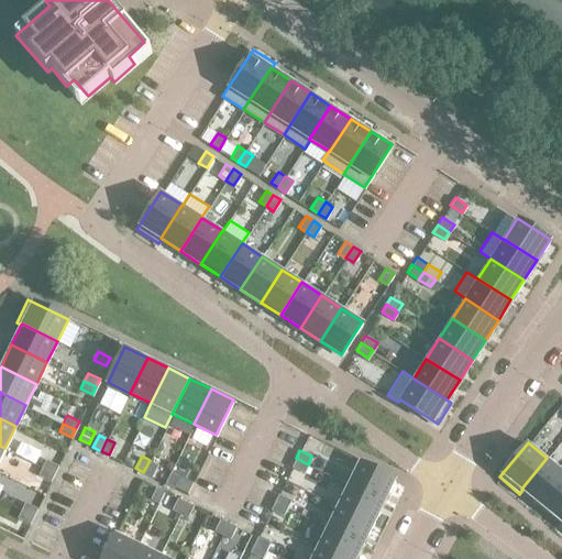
[(58,464),(46,458),(42,466),(54,472),(58,464)]
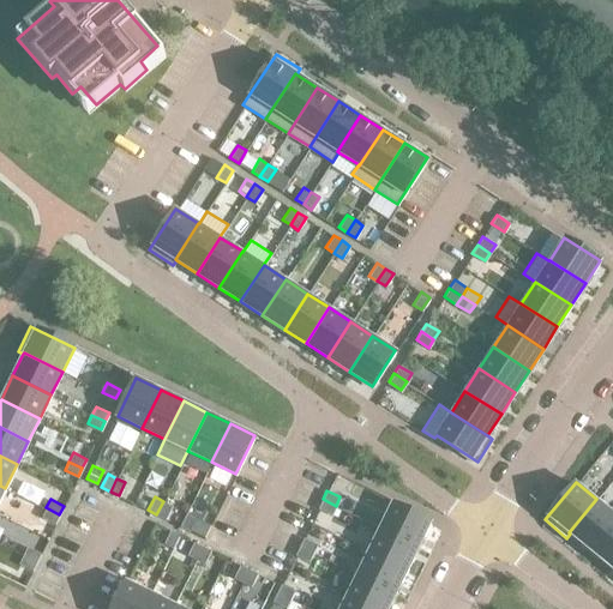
[(331,514),(336,506),(323,499),(318,507),(331,514)]
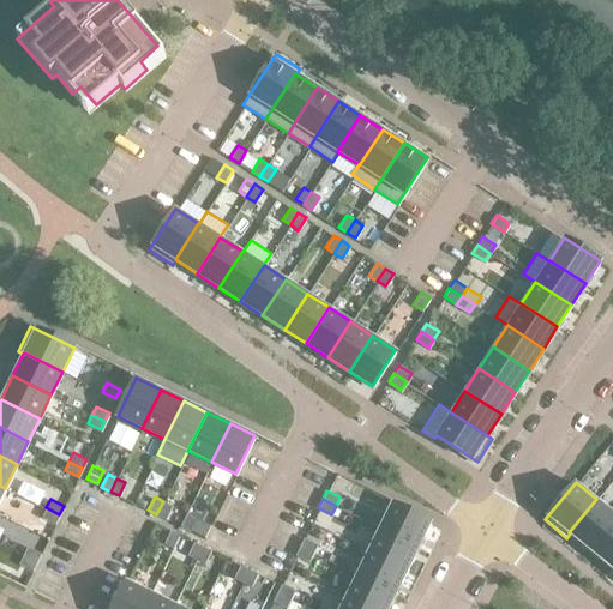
[(612,512),(596,499),(569,532),(570,534),(589,549),(612,519),(612,512)]
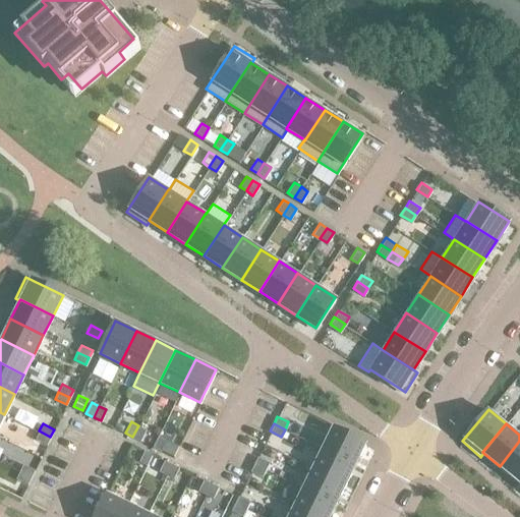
[(146,428),(138,425),(132,437),(140,441),(146,428)]
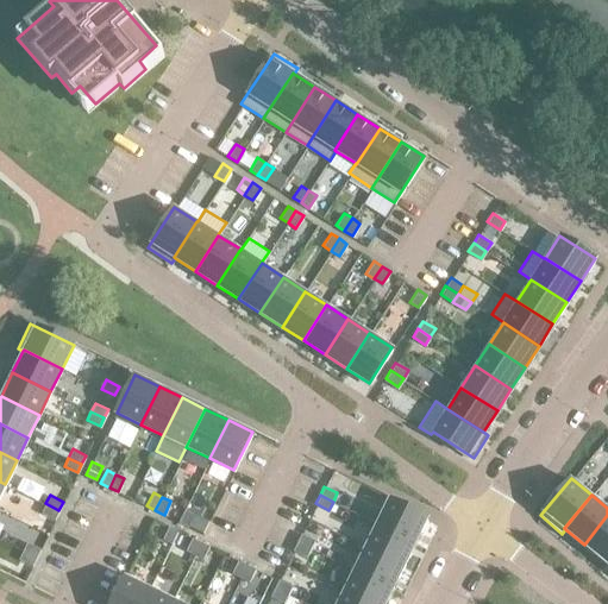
[(427,517),(388,498),(376,523),(415,541),(427,517)]
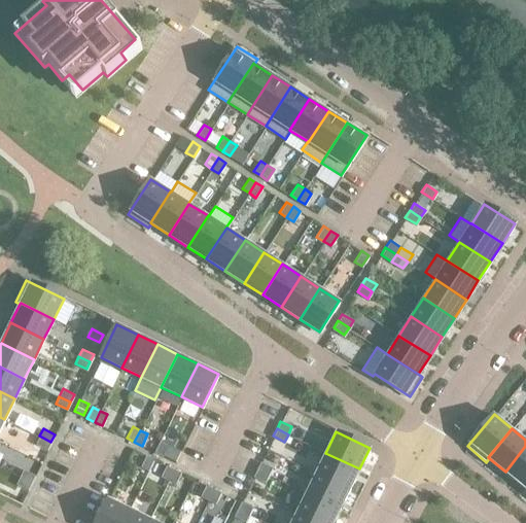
[(47,449),(50,442),(39,436),(36,444),(47,449)]
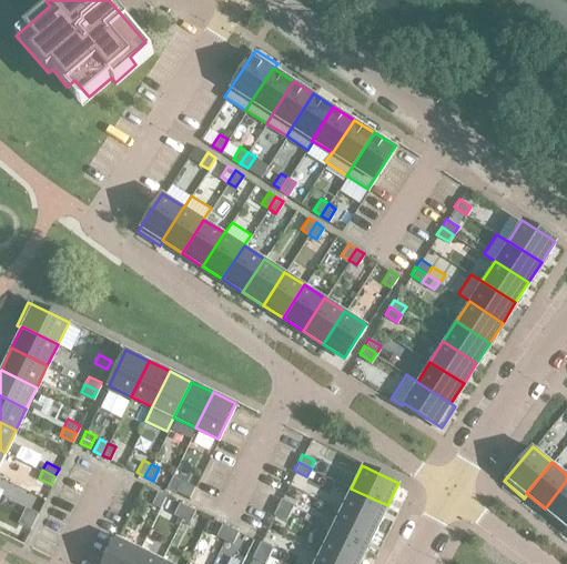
[(174,491),(181,479),(172,474),(166,486),(174,491)]
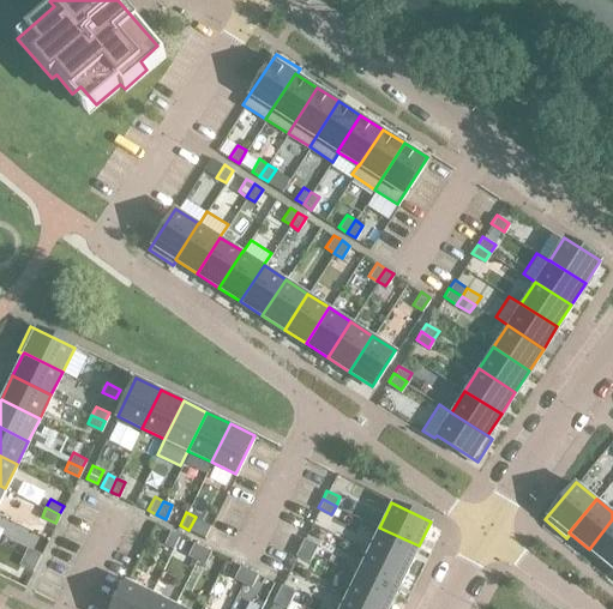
[(612,519),(589,549),(610,566),(612,560),(612,519)]
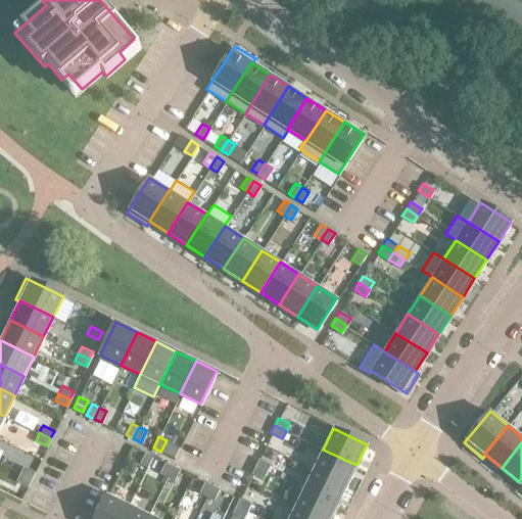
[(346,485),(357,465),(323,450),(314,469),(346,485)]
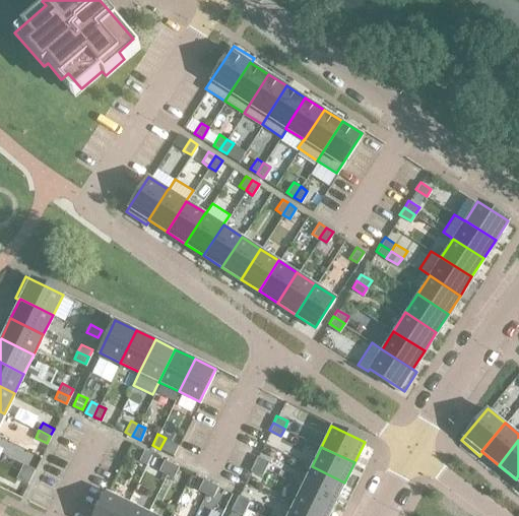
[(146,463),(151,452),(144,449),(138,460),(146,463)]
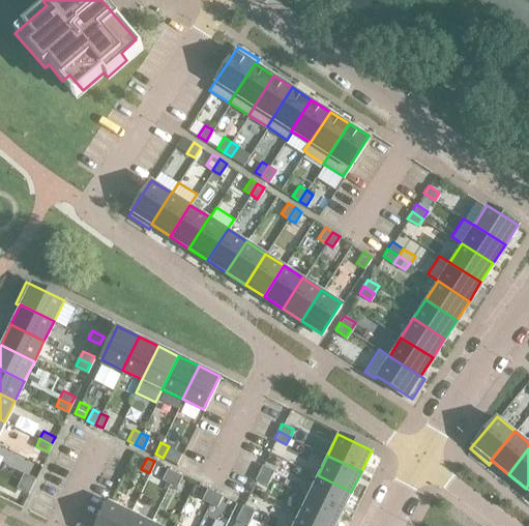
[(273,469),(262,464),(259,471),(270,476),(273,469)]
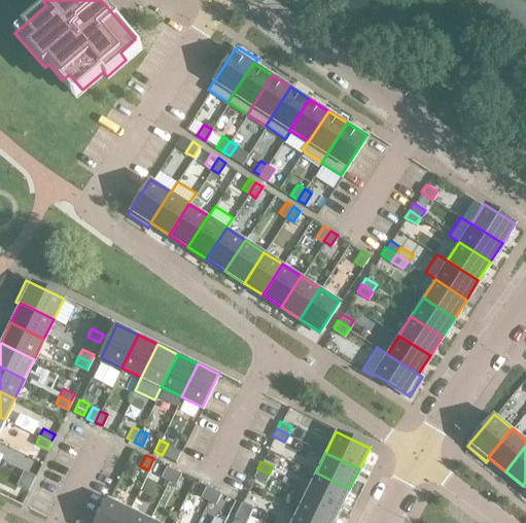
[(168,480),(174,468),(166,464),(161,476),(168,480)]
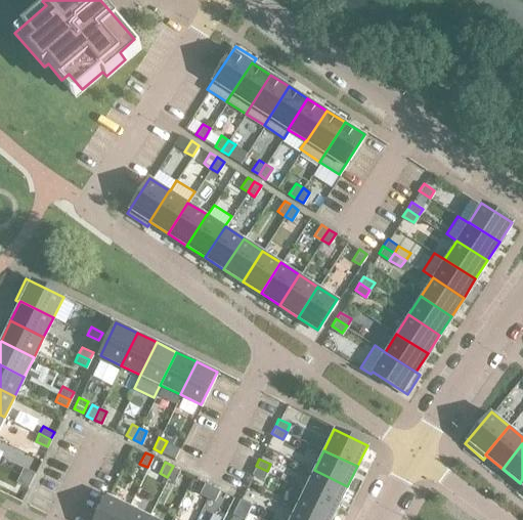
[(35,472),(24,466),(19,473),(31,479),(35,472)]
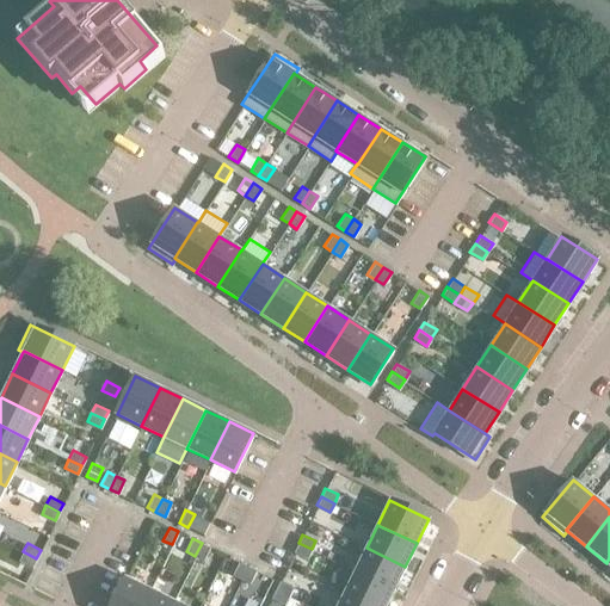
[(203,560),(210,546),(202,543),(195,556),(203,560)]
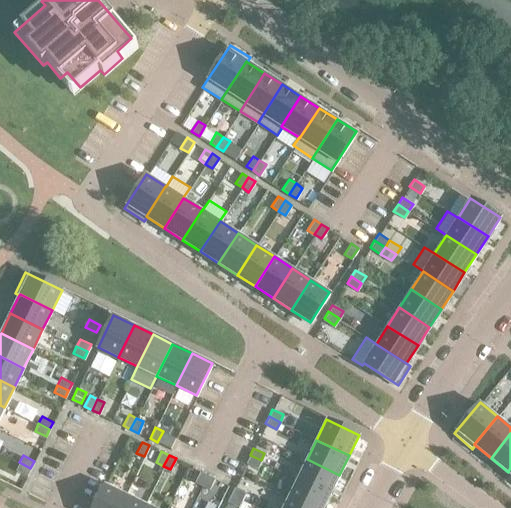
[(257,468),(261,460),(250,455),(246,462),(257,468)]
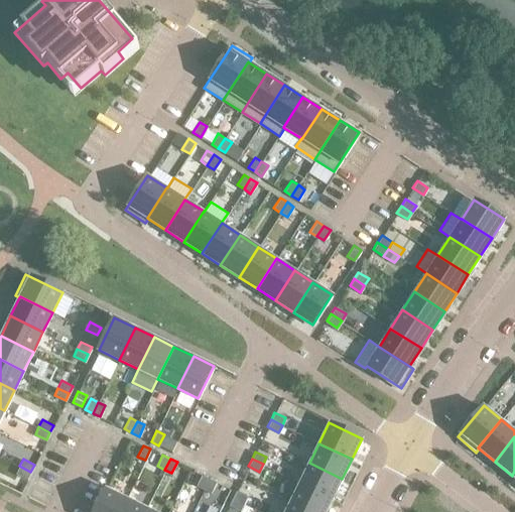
[(333,498),(342,479),(309,463),(299,482),(333,498)]
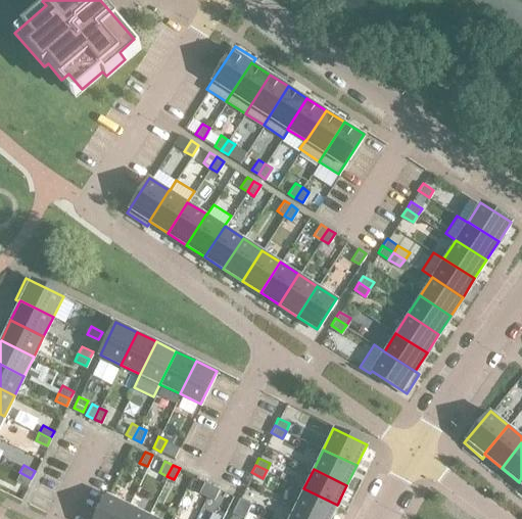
[(28,485),(31,478),(19,472),(16,479),(28,485)]
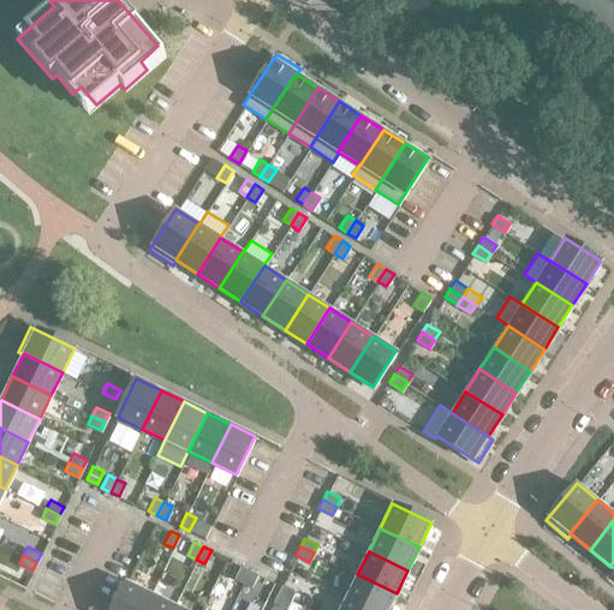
[(243,582),(249,569),(240,564),(234,578),(243,582)]
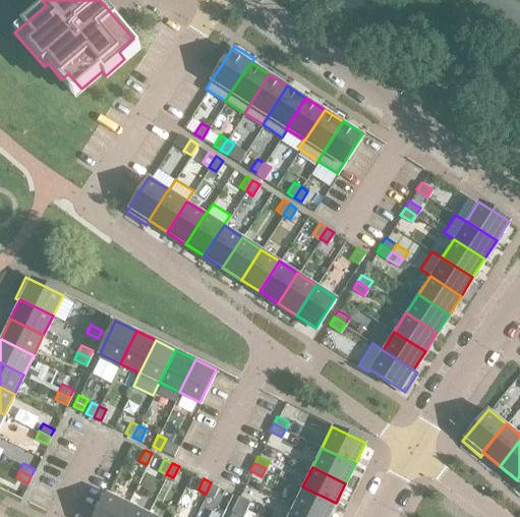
[(218,485),(211,482),(206,494),(213,497),(218,485)]
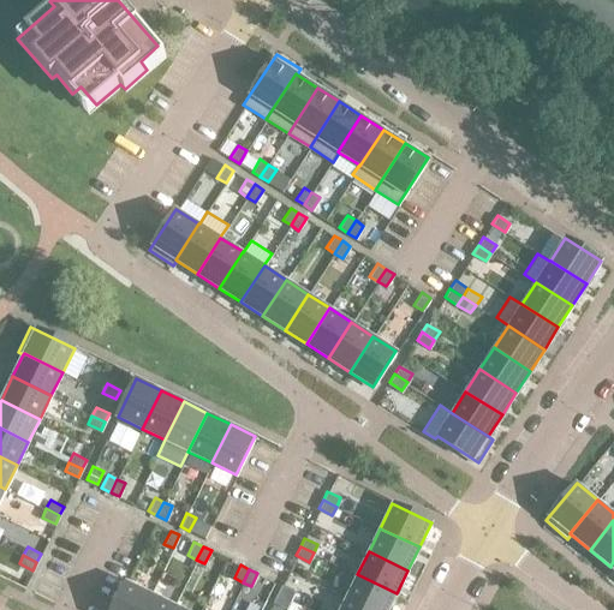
[(371,609),(387,609),(397,593),(357,574),(346,598),(371,609)]
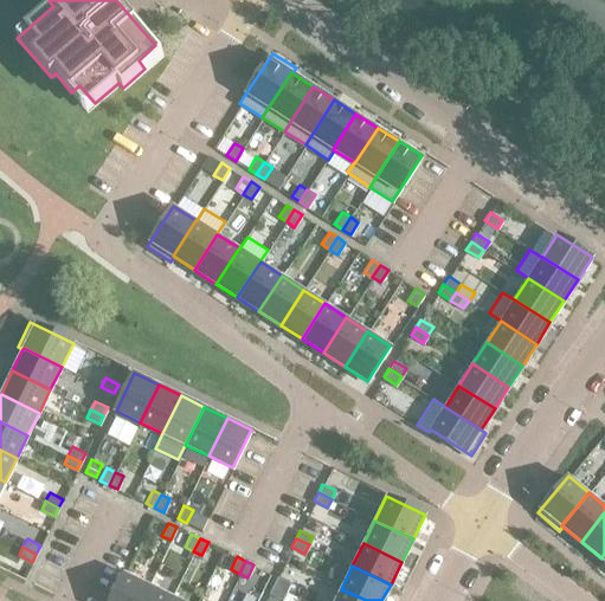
[(140,600),(148,585),(124,573),(110,600),(140,600)]
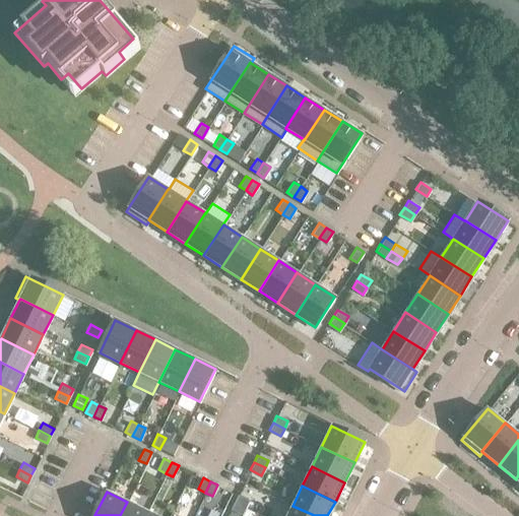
[(249,500),(238,494),(235,502),(246,507),(249,500)]
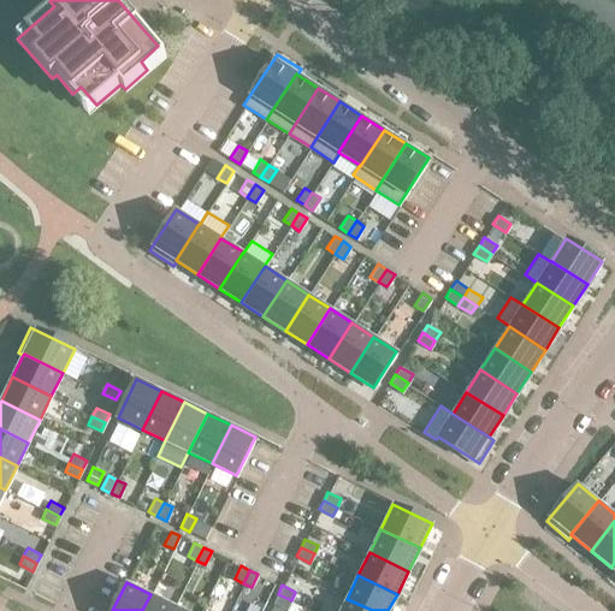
[(171,610),(175,606),(151,594),(142,610),(171,610)]
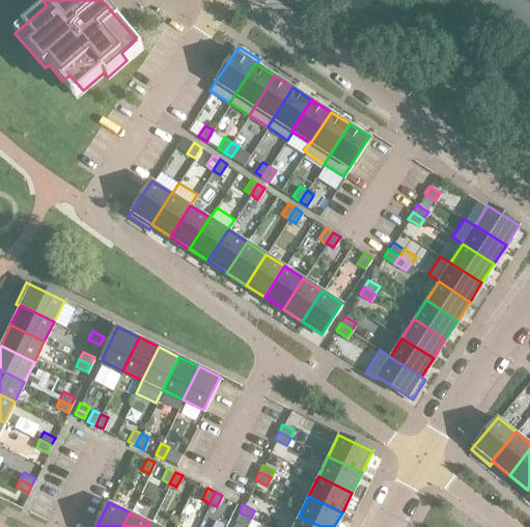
[(247,525),(251,518),(240,512),(235,520),(247,525)]
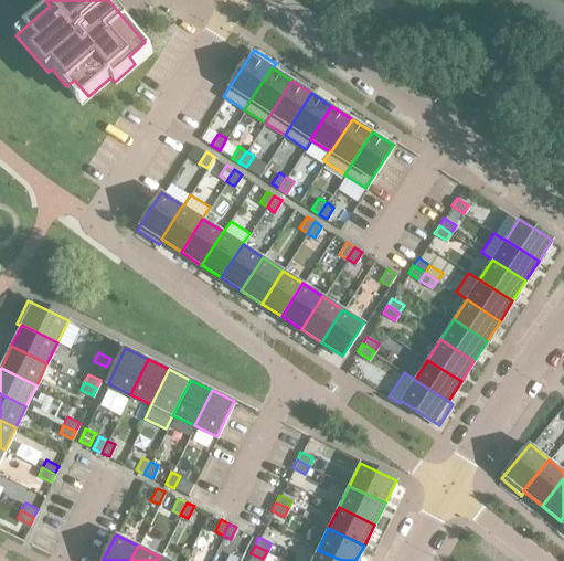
[(341,560),(318,550),(311,560),(341,560)]
